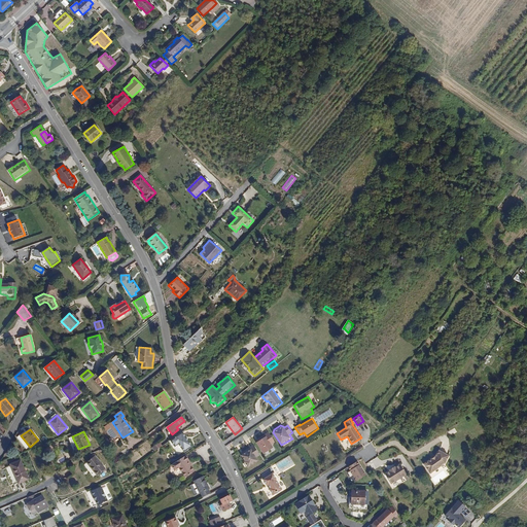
[(191,446),(182,431),(181,432),(170,441),(174,446),(178,444),(183,452),(191,446)]
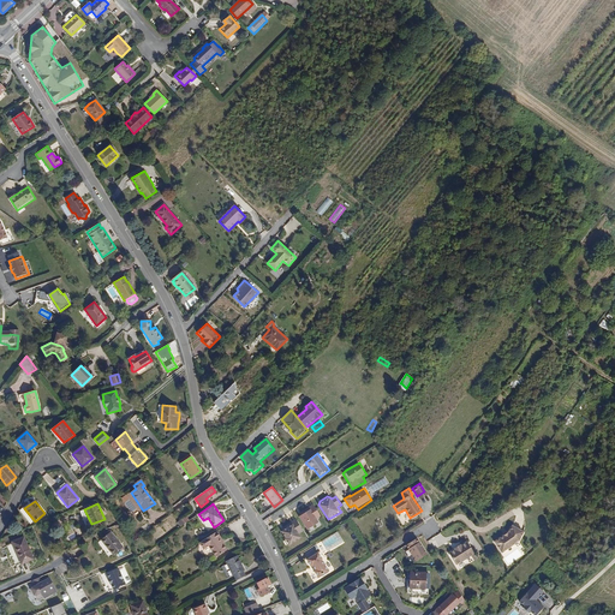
[(322,517),(314,505),(300,512),(299,517),(308,530),(320,524),(317,518),(322,517)]
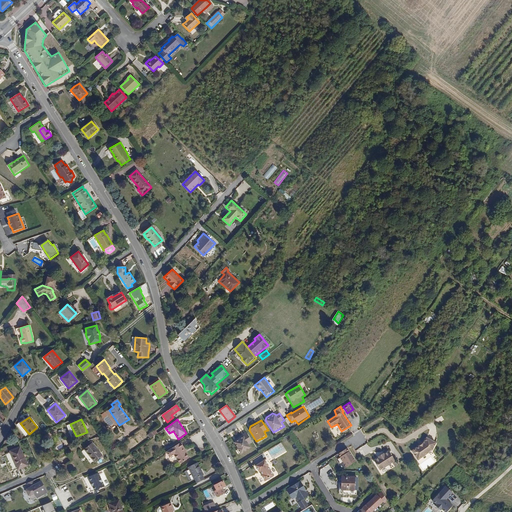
[(148,435),(151,439),(158,434),(155,430),(148,435)]
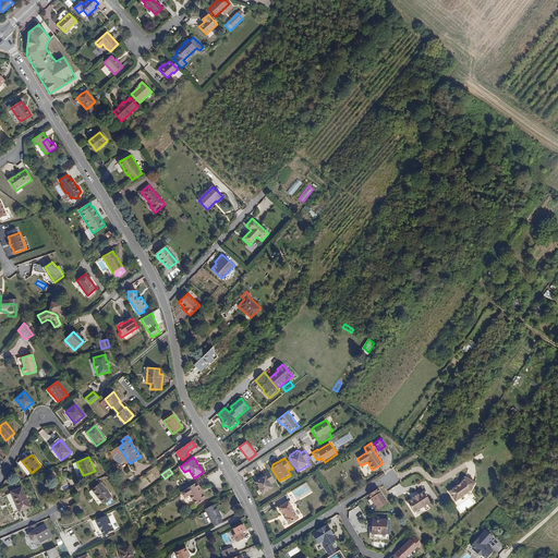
[(274,488),(273,485),(276,482),(269,471),(264,474),(256,480),(255,482),(263,495),(274,488)]
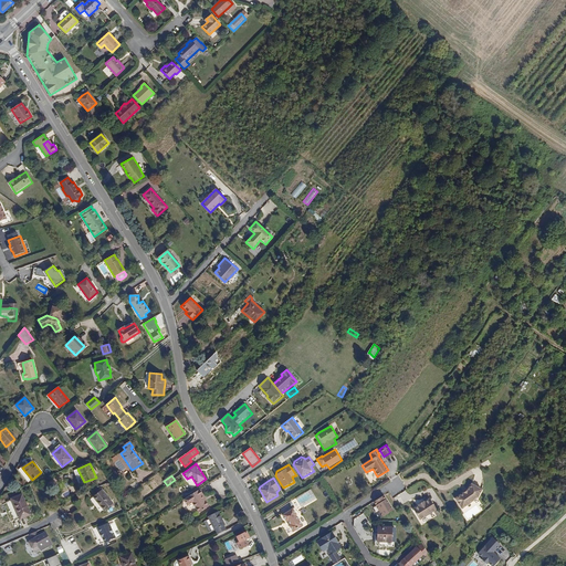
[(454,499),(462,509),(477,499),(481,490),(470,484),(468,490),(467,491),(467,492),(463,494),(463,493),(454,499)]
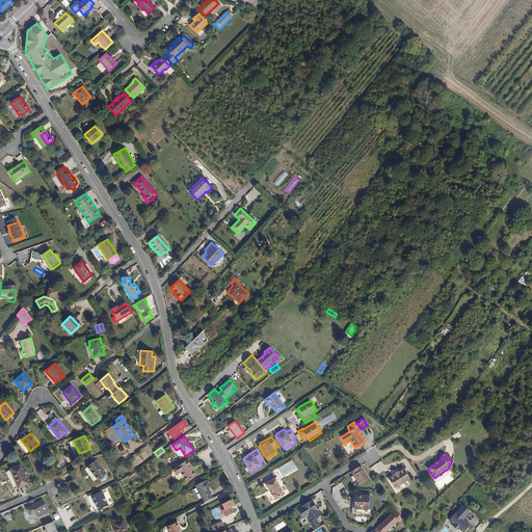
[(95,461),(92,463),(87,467),(98,479),(106,473),(96,460),(95,461)]
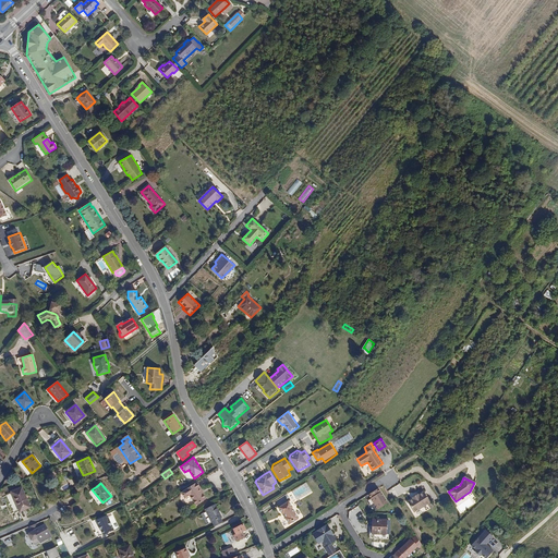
[(202,490),(196,483),(181,493),(184,497),(189,495),(195,505),(205,499),(201,492),(202,490)]
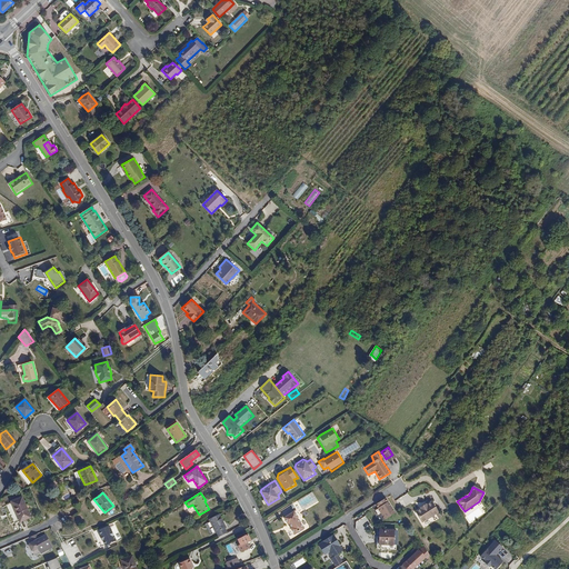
[(31,517),(22,497),(11,501),(20,522),(31,517)]
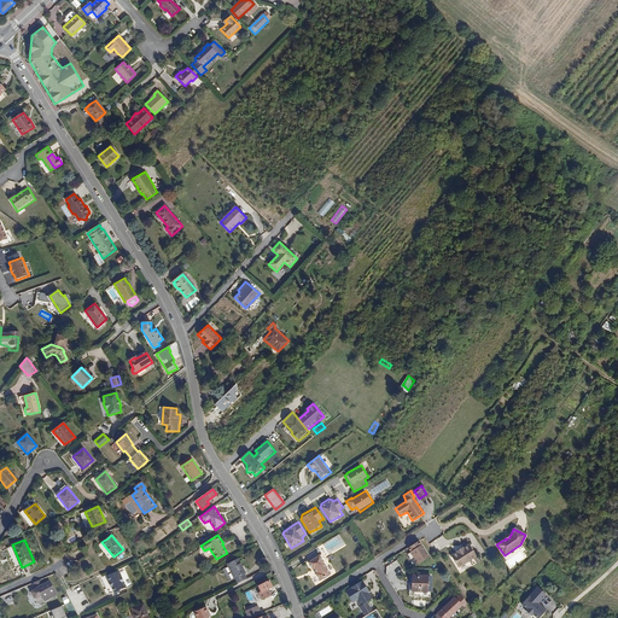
[(417,564),(429,557),(419,541),(407,548),(417,564)]
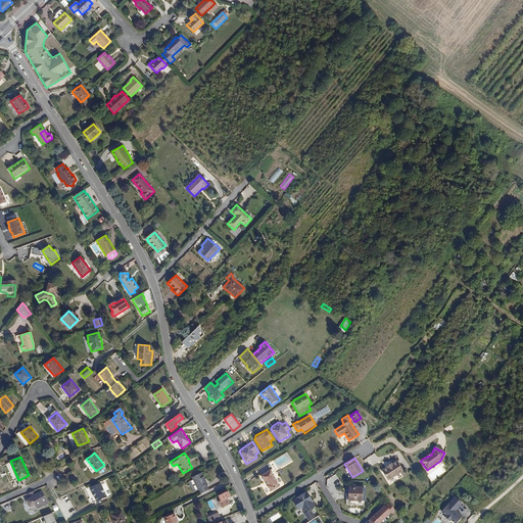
[(387,479),(402,470),(396,460),(391,464),(390,463),(386,466),(381,470),(387,479)]
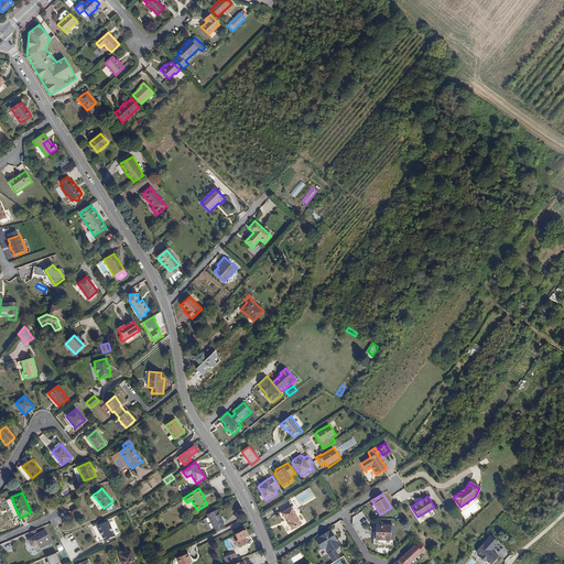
[(285,525),(289,530),(290,532),(299,525),(297,524),(292,516),(293,514),(289,509),(279,516),(283,521),(286,524),(285,525)]
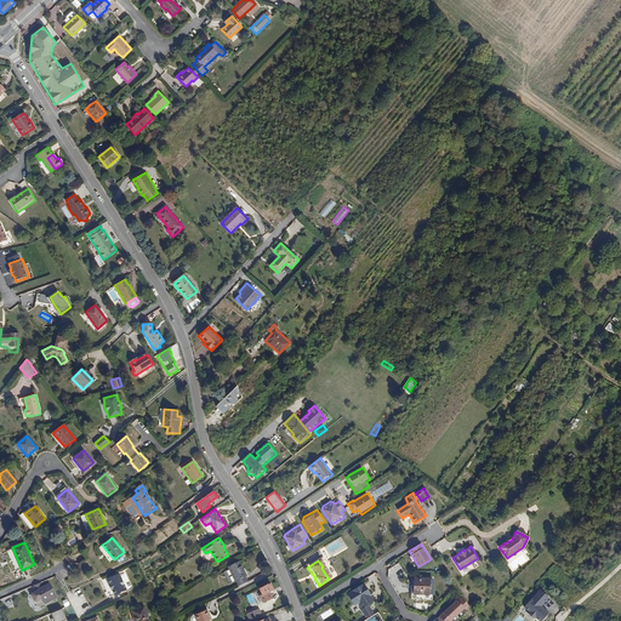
[(239,586),(248,581),(245,576),(246,575),(244,570),(243,570),(238,562),(228,567),(235,581),(237,580),(239,586)]
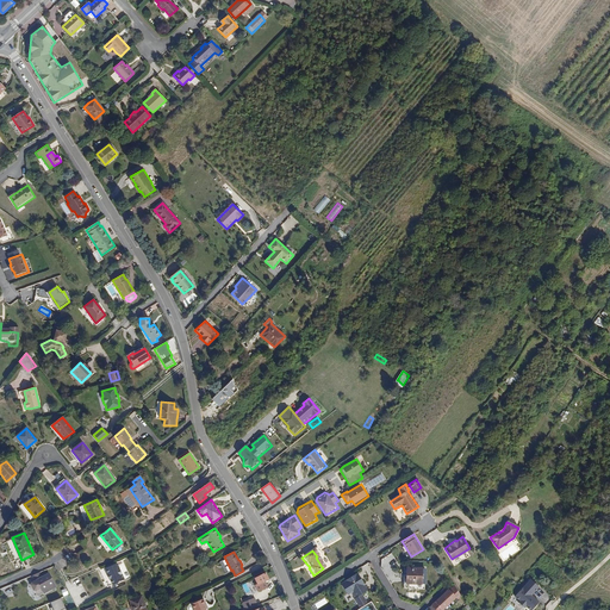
[(118,564),(105,568),(107,573),(107,574),(110,580),(111,580),(113,585),(125,579),(118,564)]
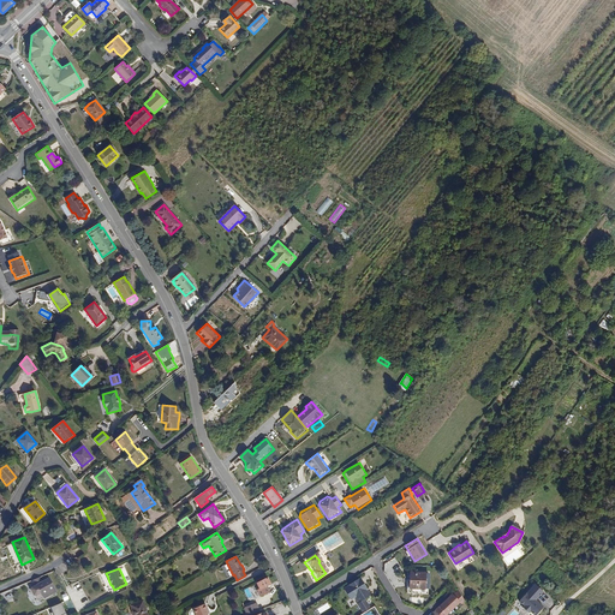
[(425,589),(425,587),(425,574),(425,573),(410,572),(410,587),(425,589)]
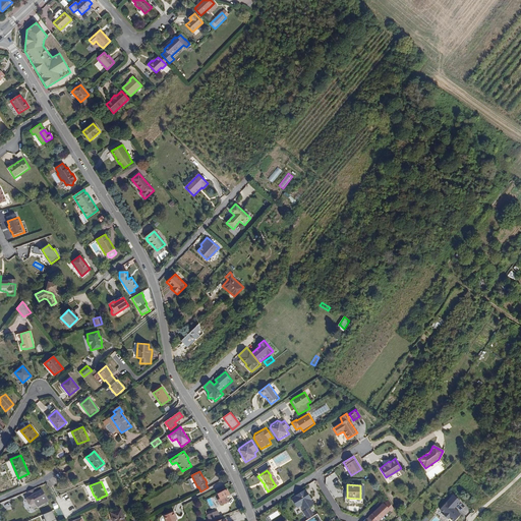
[(48,501),(42,489),(32,496),(38,507),(48,501)]
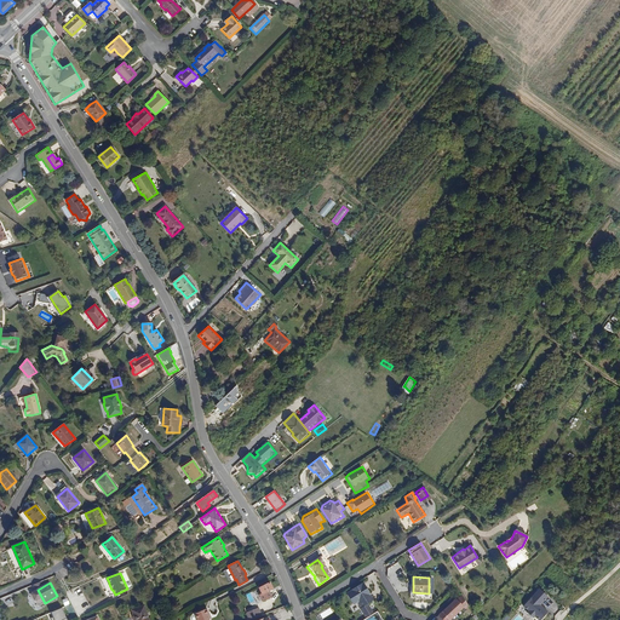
[(273,589),(270,583),(259,589),(262,595),(259,596),(262,601),(271,596),(268,591),(273,589)]
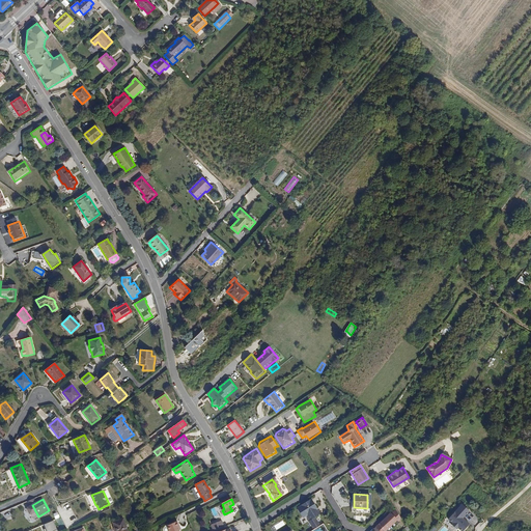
[(307,514),(310,520),(315,516),(319,513),(316,508),(311,500),(310,499),(301,505),(302,506),(298,508),(304,516),(307,514)]
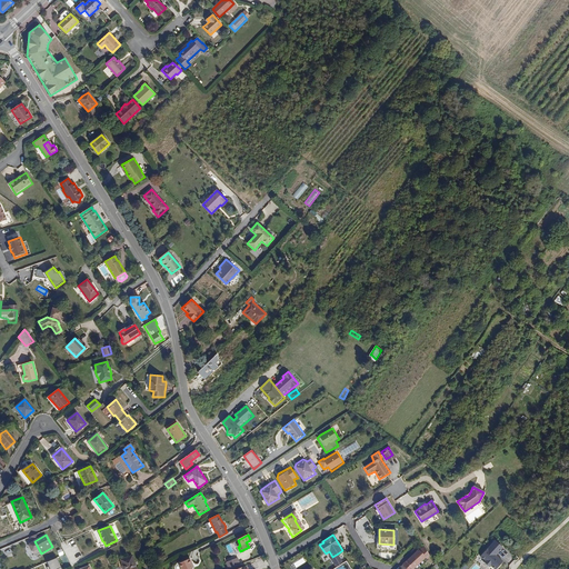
[(501,548),(496,542),(482,558),(486,560),(482,561),(491,568),(493,566),(496,568),(498,568),(503,563),(495,556),(501,548)]
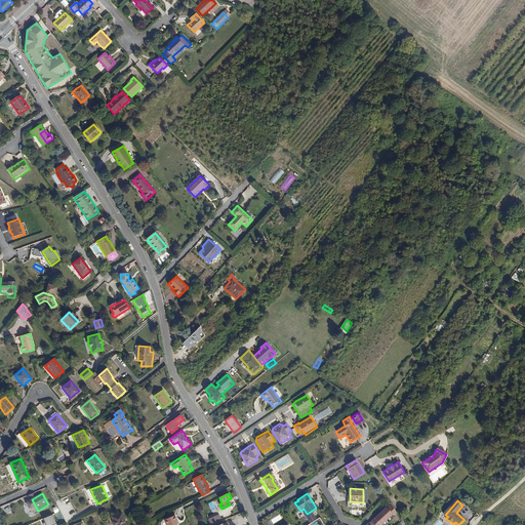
[(388,508),(394,515),(395,516),(398,513),(392,503),(388,508)]
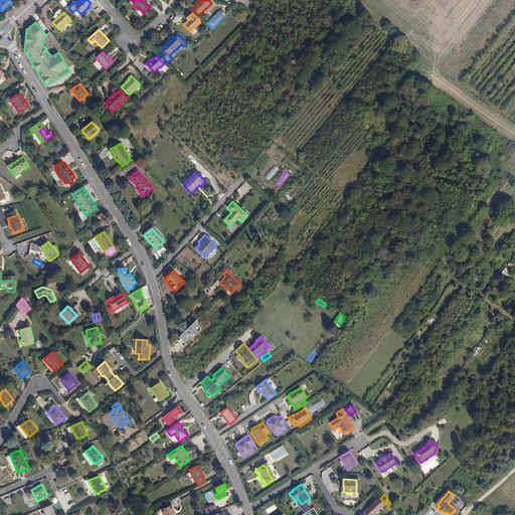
[(379,498),(368,508),(374,514),(375,514),(386,505),(380,498),(379,498)]
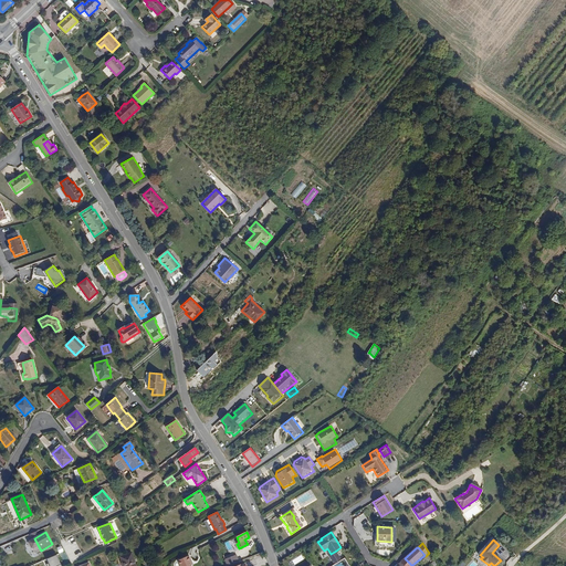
[(331,554),(331,556),(335,564),(333,565),(350,565),(345,558),(343,561),(336,551),(331,554)]
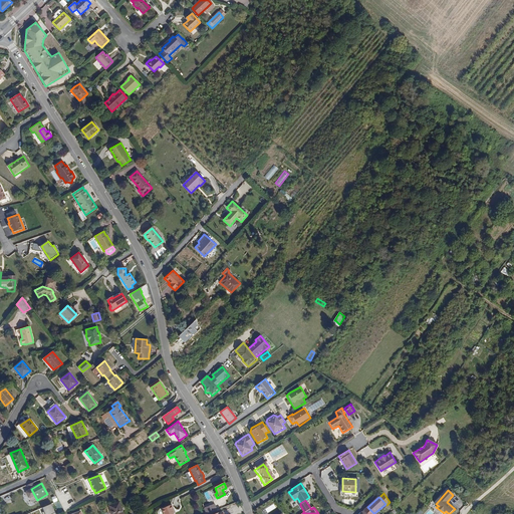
[(122,513),(119,502),(109,506),(111,513),(122,513)]
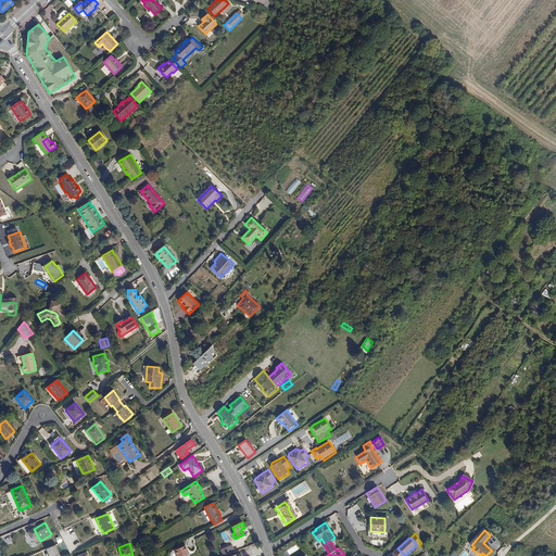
[(61,555),(57,545),(47,550),(49,555),(61,555)]
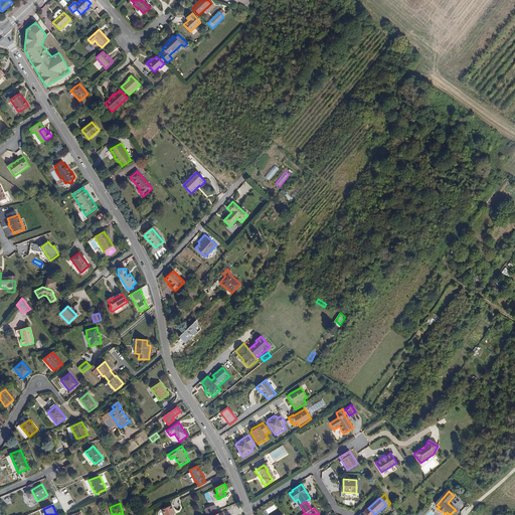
[(207,514),(217,511),(215,505),(204,509),(207,514)]
